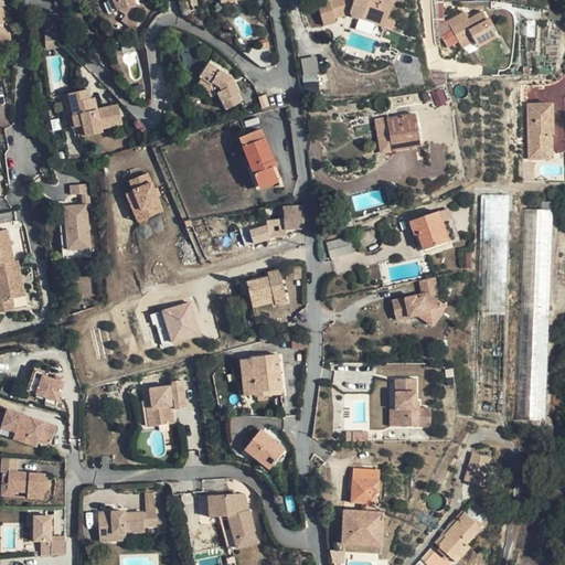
[(0,0),(0,41),(11,40),(3,0),(0,0)]
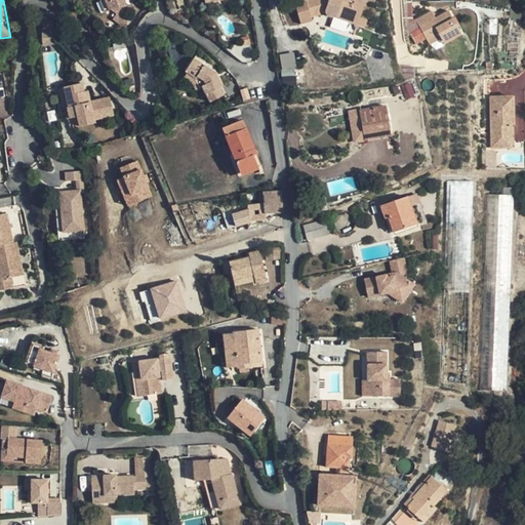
[(105,12),(110,10),(105,0),(103,0),(101,1),(105,12)]
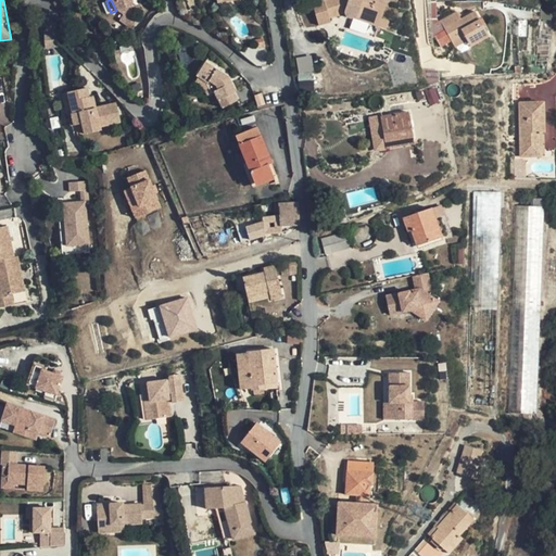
[(118,11),(125,15),(130,19),(138,8),(134,4),(131,0),(111,0),(116,11),(118,11)]
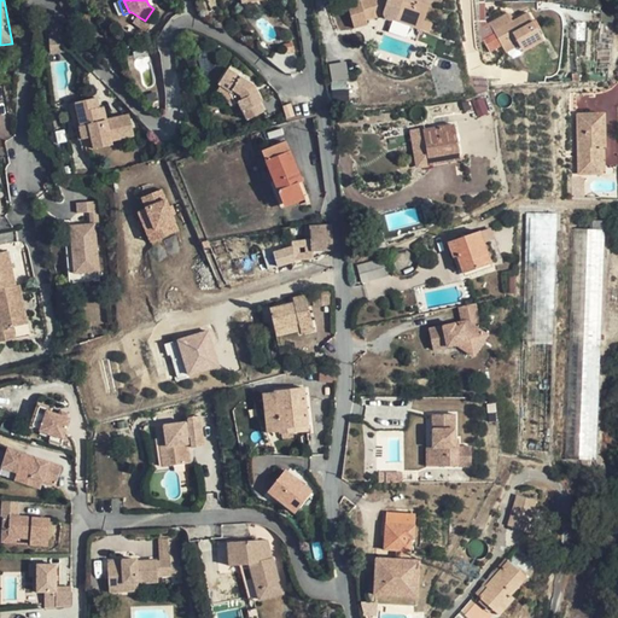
[(425,19),(429,7),(417,3),(415,7),(407,4),(407,0),(360,0),(366,21),(384,16),(384,17),(385,18),(386,18),(386,19),(388,19),(388,21),(389,21),(390,21),(391,21),(392,21),(394,21),(395,19),(397,17),(398,13),(413,18),(413,16),(425,19)]
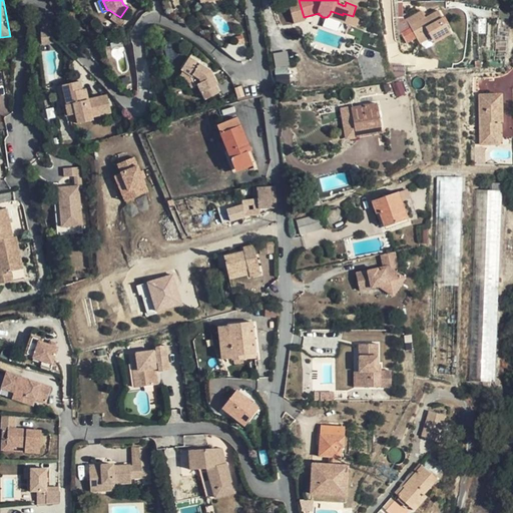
[(330,14),(328,16),(350,24),(353,16),(343,13),(343,15),(331,11),(330,14)]
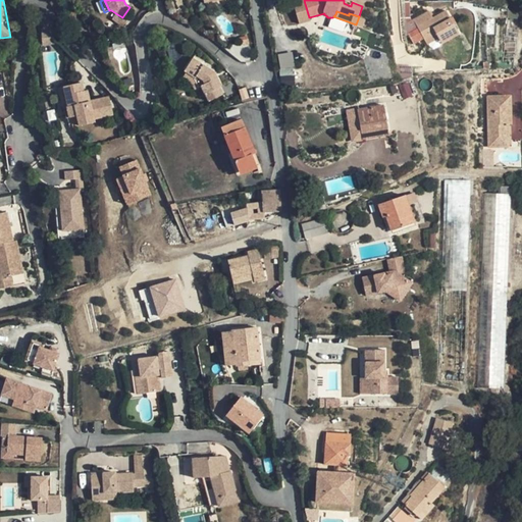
[(414,19),(424,39),(435,32),(436,35),(439,40),(457,30),(446,11),(432,18),(429,11),(414,19)]
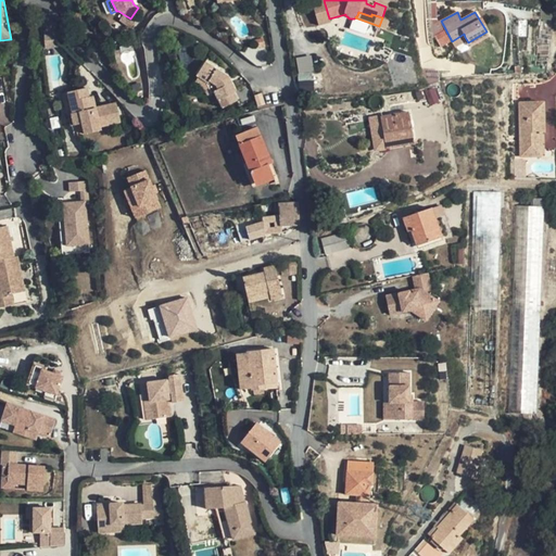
[(135,22),(130,19),(125,15),(121,21),(131,27),(135,22)]
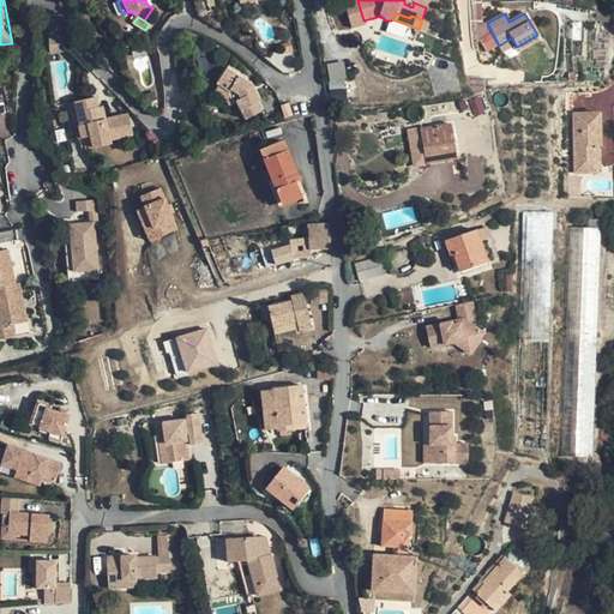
[(414,41),(419,29),(392,19),(387,31),(414,41)]
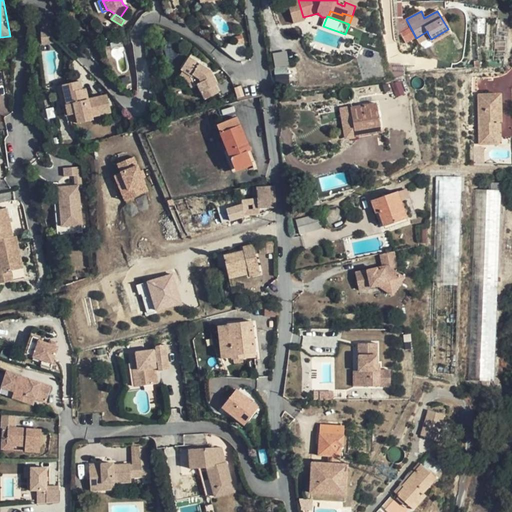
[(52,32),(42,30),(41,40),(52,41),(53,33),(52,32)]
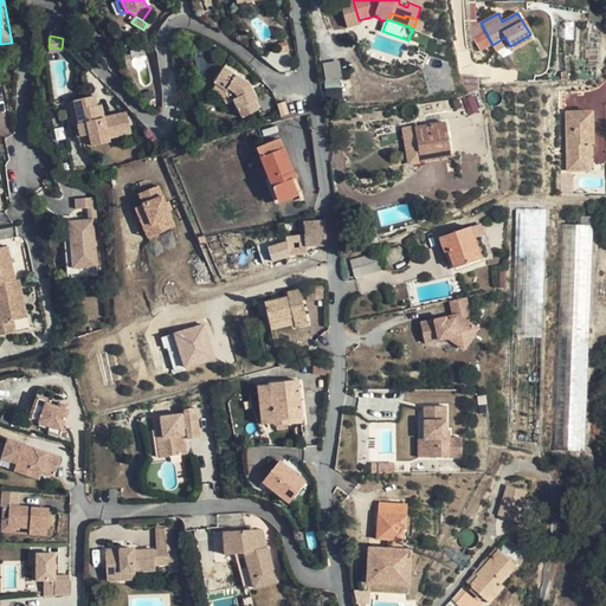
[(505,37),(492,45),(494,49),(507,40),(505,37)]
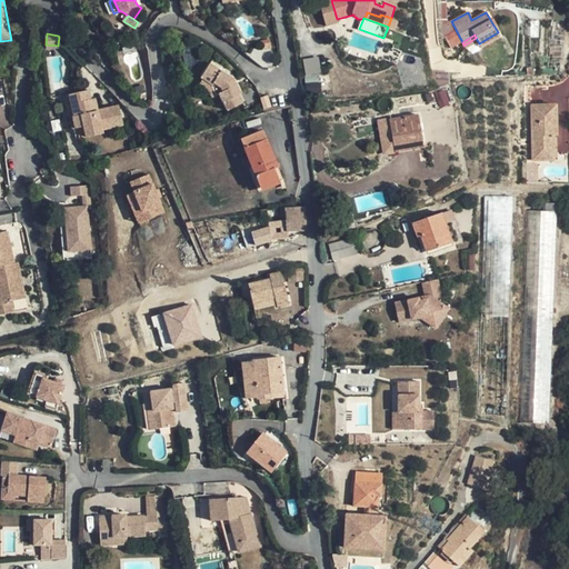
[(306,58),(307,75),(321,73),(320,57),(306,58)]
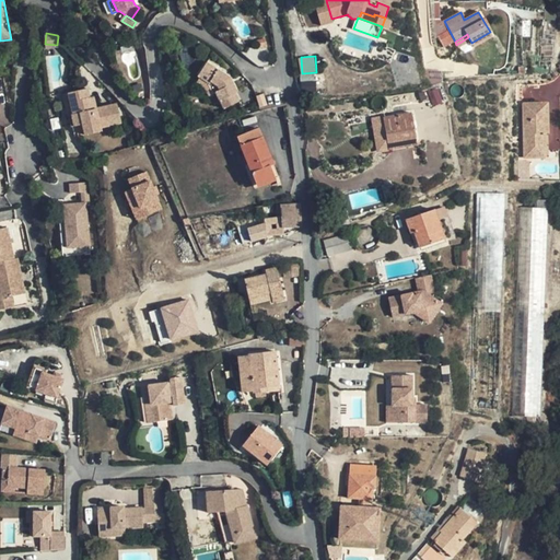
[(198,77),(200,78),(210,83),(209,85),(213,94),(217,92),(224,109),(238,102),(235,94),(237,93),(230,79),(207,63),(198,77)]
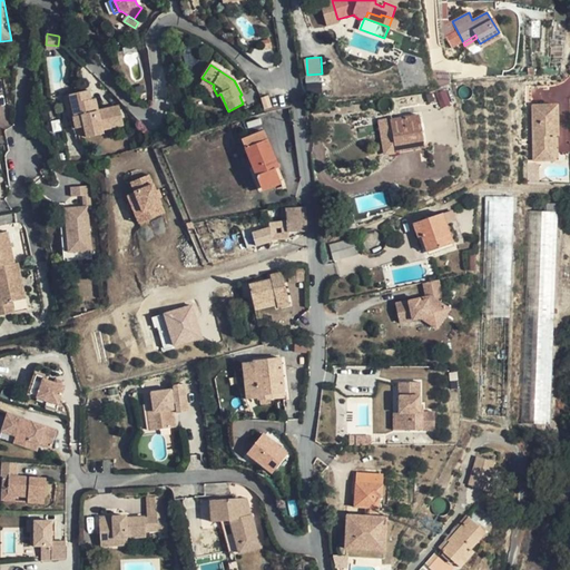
[(213,98),(217,96),(213,87),(214,85),(204,79),(200,85),(208,89),(213,98)]
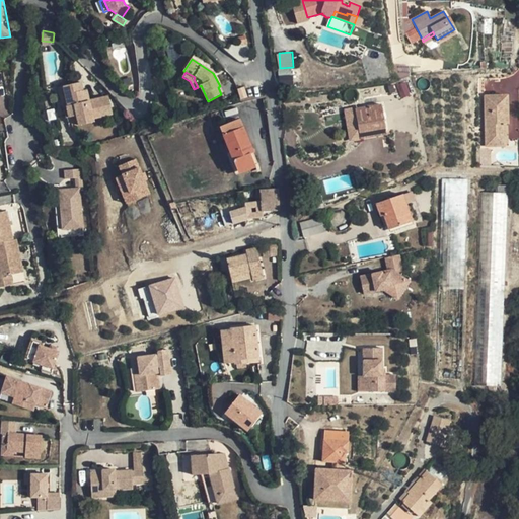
[(395,85),(399,96),(412,92),(408,80),(395,85)]
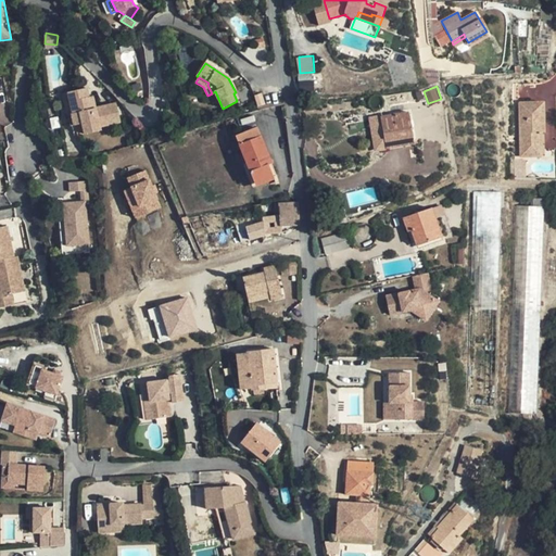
[(116,103),(96,106),(96,109),(91,109),(89,97),(87,88),(63,93),(67,114),(72,113),(75,126),(83,124),(85,135),(102,130),(101,128),(121,123),(116,103)]
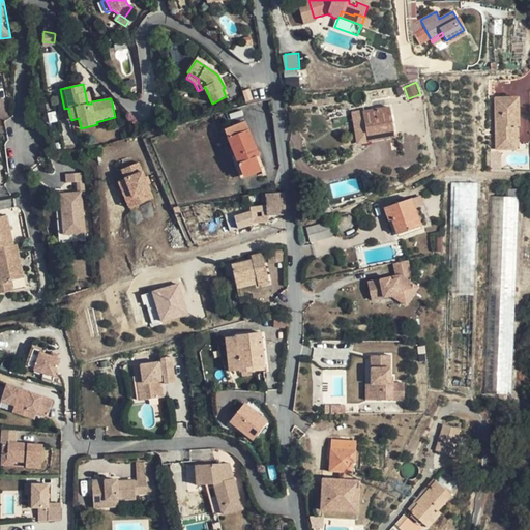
[(243,91),(246,101),(253,99),(249,89),(243,91)]
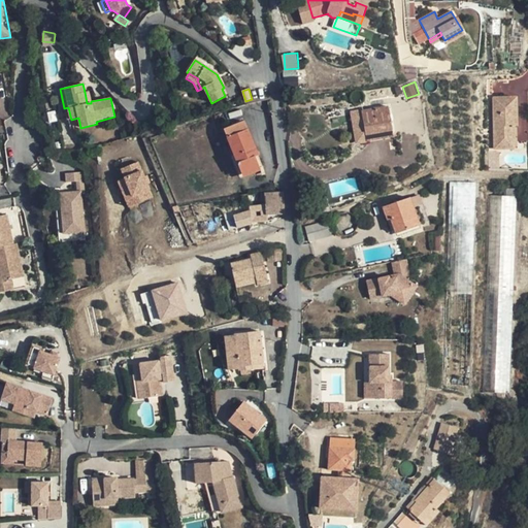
[(517,125),(516,107),(505,108),(505,98),(494,98),(495,149),(515,149),(514,125),(517,125)]
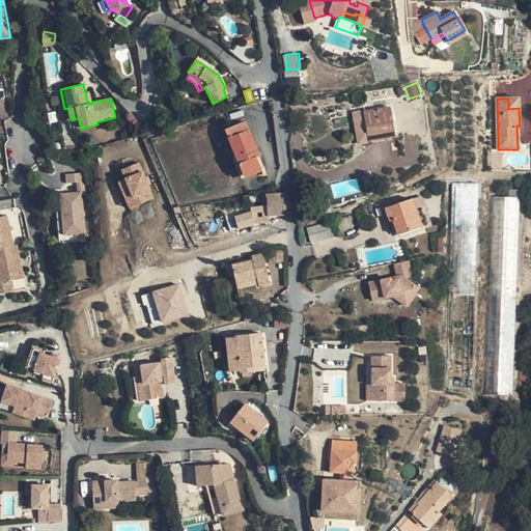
[(508,109),(519,108),(519,99),(508,99),(508,109)]
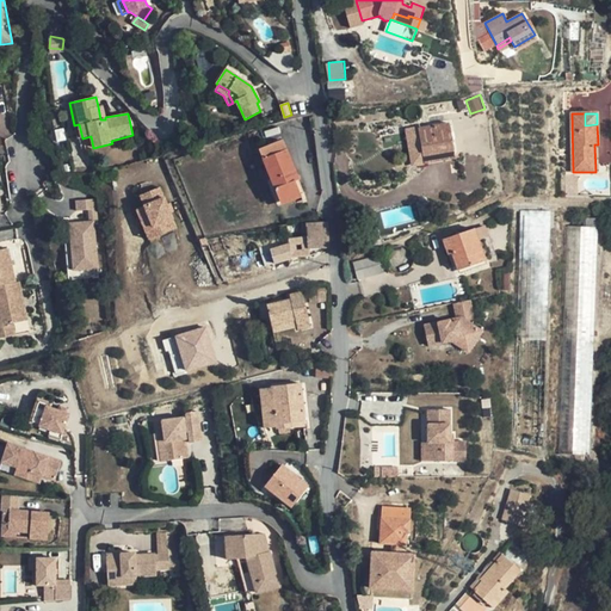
[(418,129),(424,160),(455,155),(450,123),(418,129)]
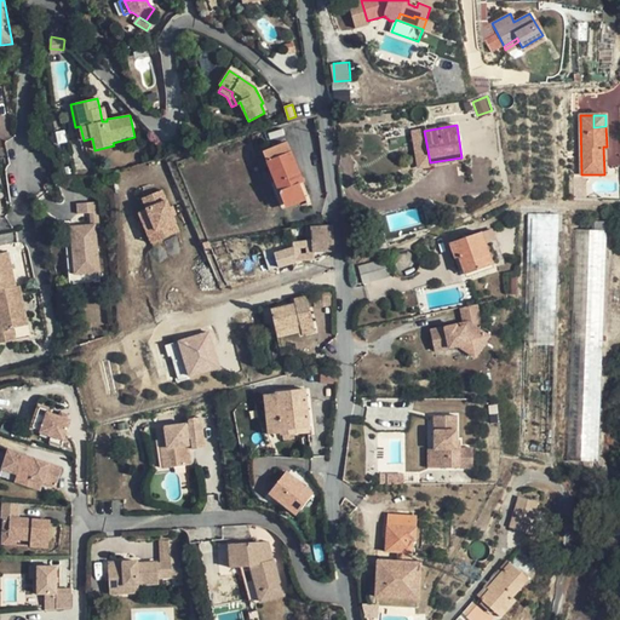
[(263,153),(283,204),(304,196),(299,184),(303,183),(287,143),(263,153)]
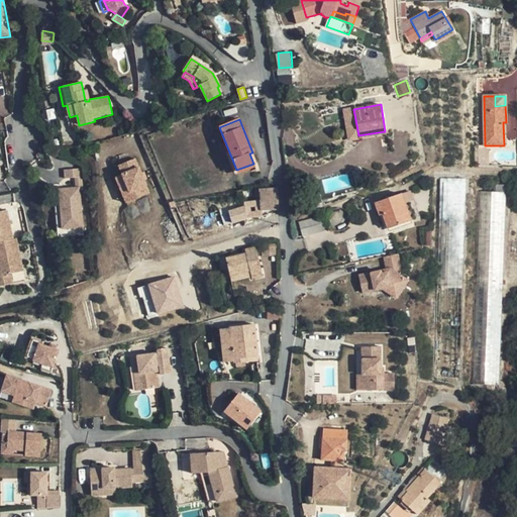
[(481,164),(491,164),(491,148),(481,148),(481,164)]
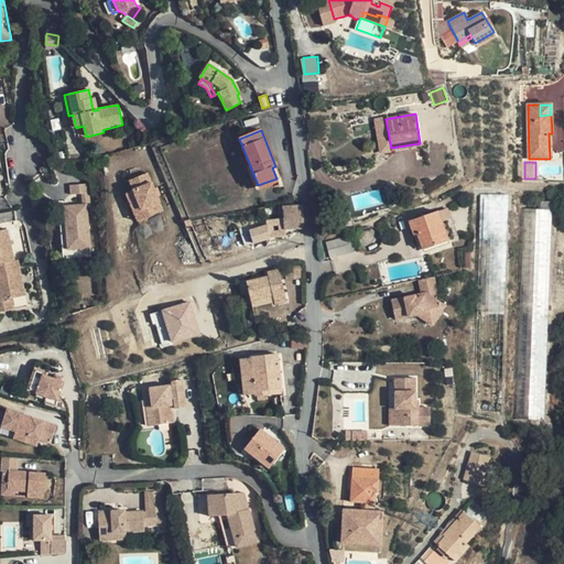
[(148,170),(129,177),(133,188),(145,217),(163,208),(148,170)]
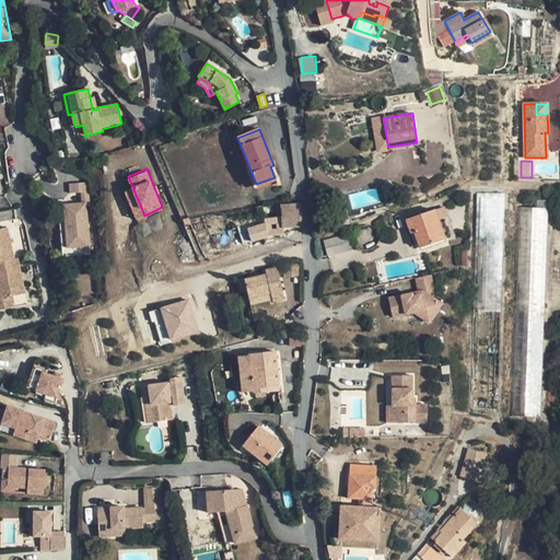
[(277,182),(275,177),(256,184),(258,188),(277,182)]
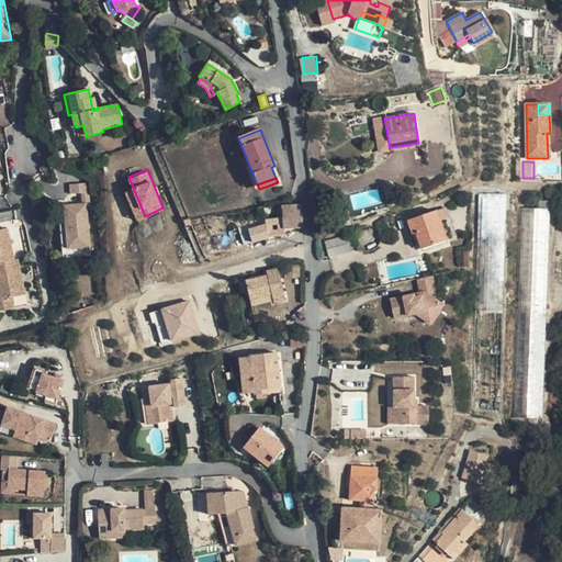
[(82,193),(89,193),(88,183),(70,184),(71,194),(82,193)]
